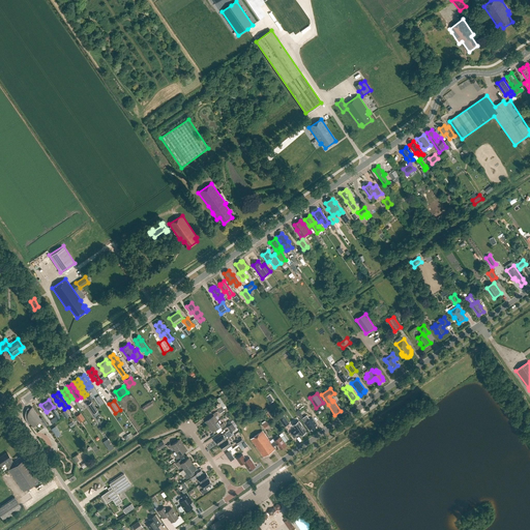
[(97,410),(91,402),(87,405),(92,413),(97,410)]
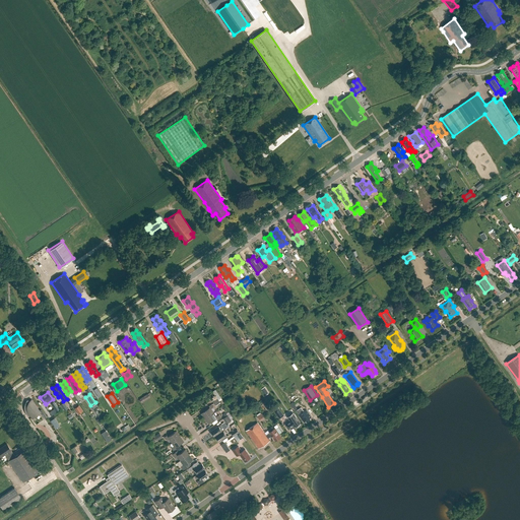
[(148,394),(139,399),(141,403),(150,398),(148,394)]
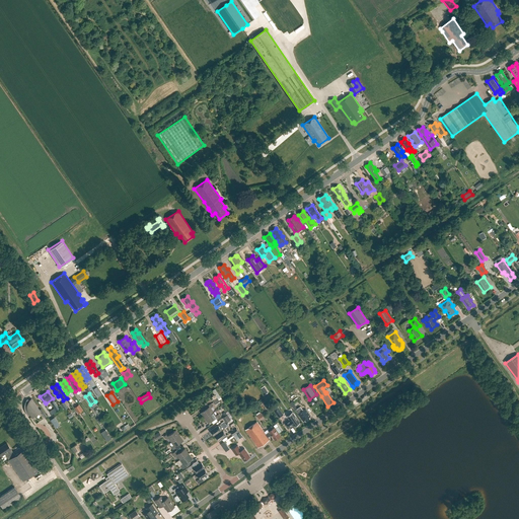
[(212,399),(215,404),(220,401),(217,396),(212,399)]
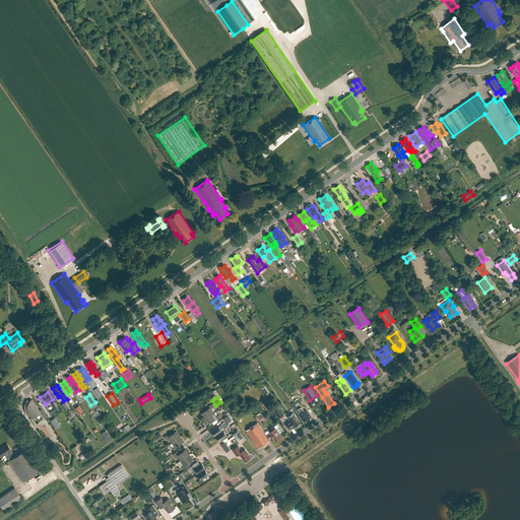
[(24,408),(24,409),(24,410),(25,411),(25,412),(25,413),(26,413),(26,414),(27,416),(29,415),(33,418),(41,412),(45,419),(47,417),(42,409),(39,410),(31,399),(31,400),(30,400),(29,401),(27,400),(26,401),(26,402),(25,403),(25,404),(24,405),(24,407),(24,408)]
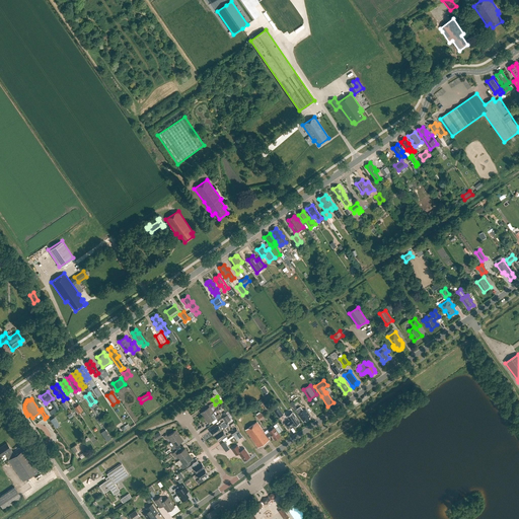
[(201,413),(205,418),(214,412),(211,408),(213,406),(211,403),(209,405),(210,406),(201,413)]
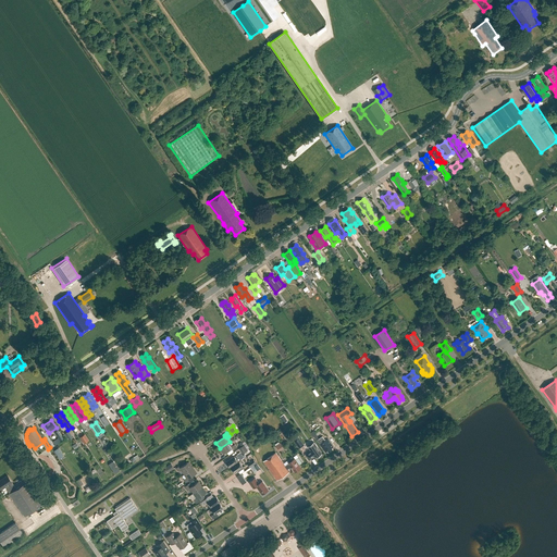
[(294,440),(300,448),(305,445),(298,436),(294,440)]
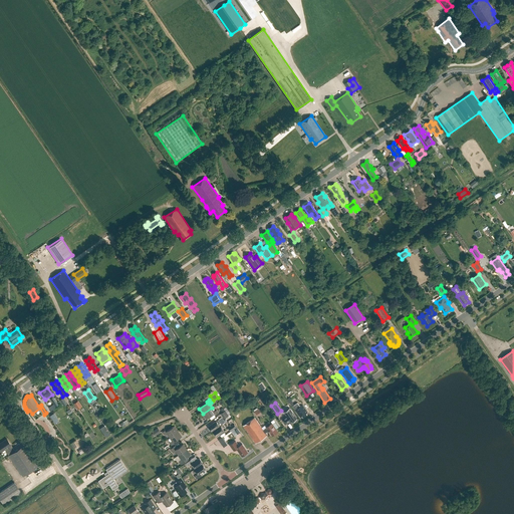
[(297,403),(292,406),(295,410),(300,418),(302,417),(303,418),(307,415),(306,414),(307,413),(302,405),(300,407),(297,403)]
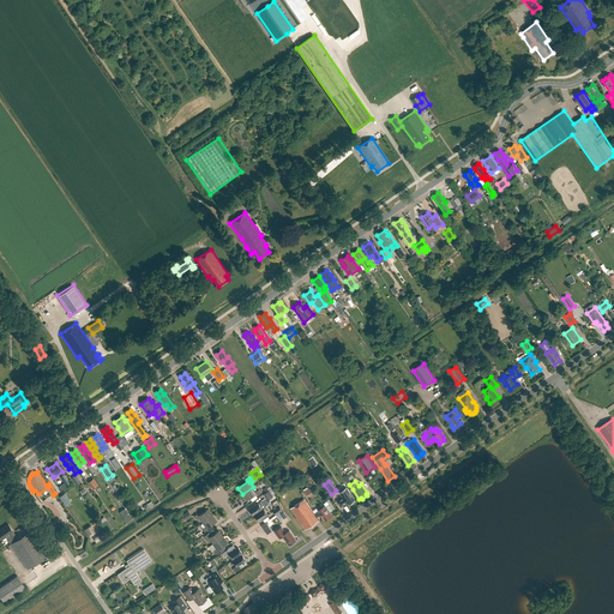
[(242,494),(247,501),(257,494),(258,495),(262,493),(259,491),(256,492),(253,487),(242,494)]
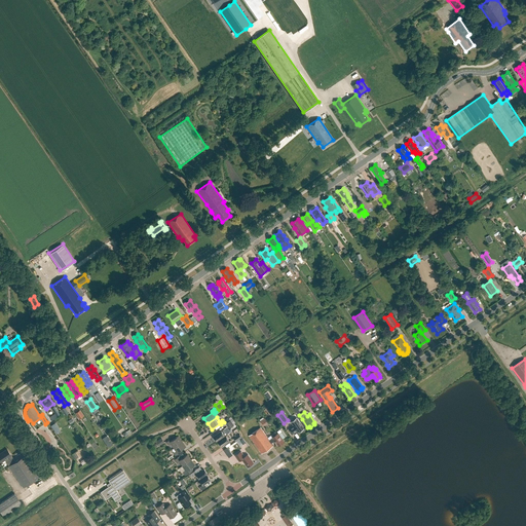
[(292,421),(294,425),(289,429),(292,435),(298,430),(299,433),(301,430),(302,431),(304,429),(304,428),(297,418),(292,421)]
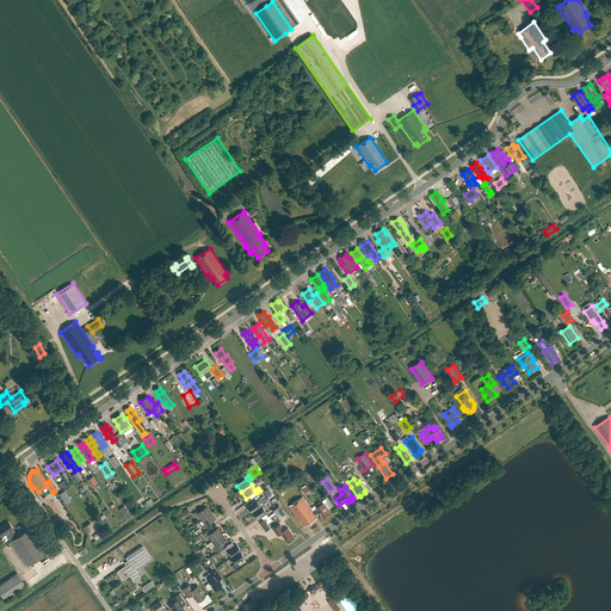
[(261,492),(266,498),(272,493),(267,487),(261,492)]
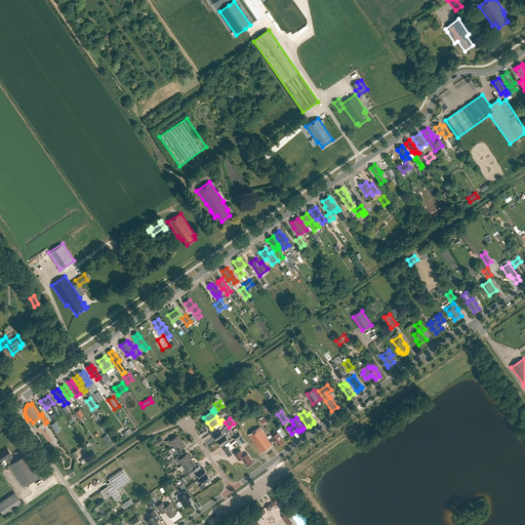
[(248,435),(261,453),(273,445),(272,443),(275,440),(278,445),(284,441),(282,438),(284,437),(284,436),(281,431),(279,433),(278,432),(272,437),(269,439),(260,427),(248,435)]
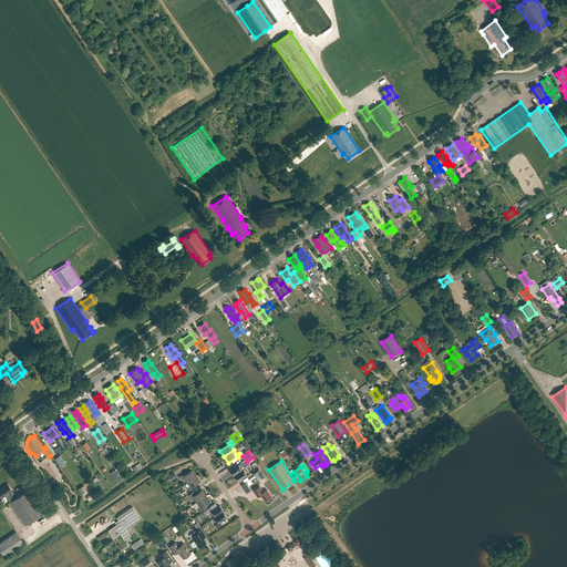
[(235,475),(236,475),(245,470),(244,468),(245,467),(241,462),(229,470),(234,475),(235,475)]
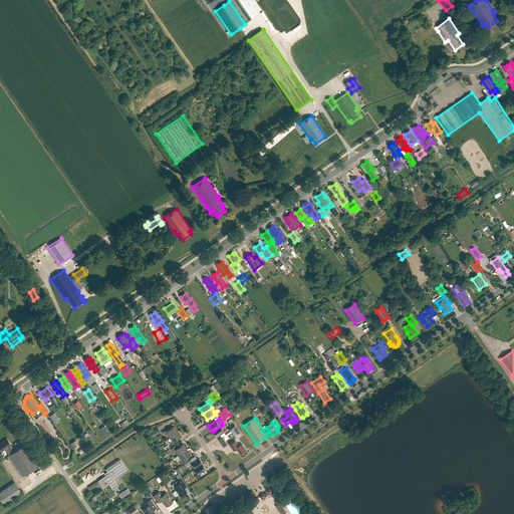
[(104,426),(100,429),(106,437),(110,434),(104,426)]
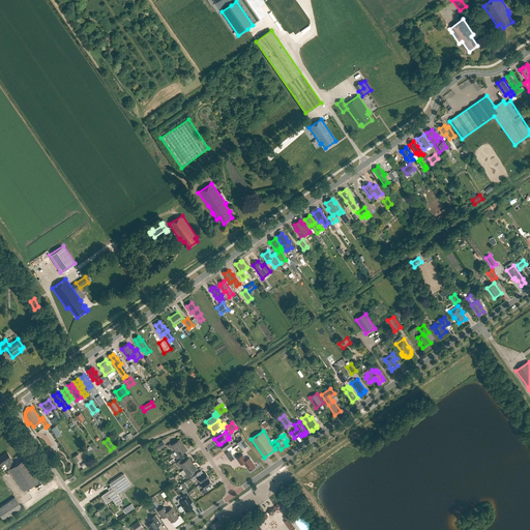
[(172,447),(174,450),(183,444),(179,439),(171,445),(170,444),(168,445),(170,448),(172,447)]
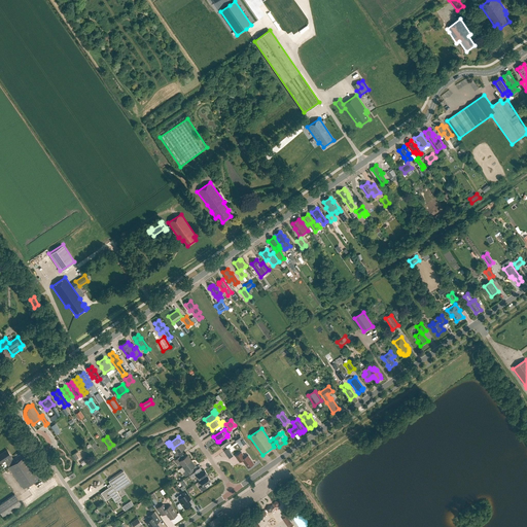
[(219,442),(222,447),(231,442),(227,436),(219,442)]
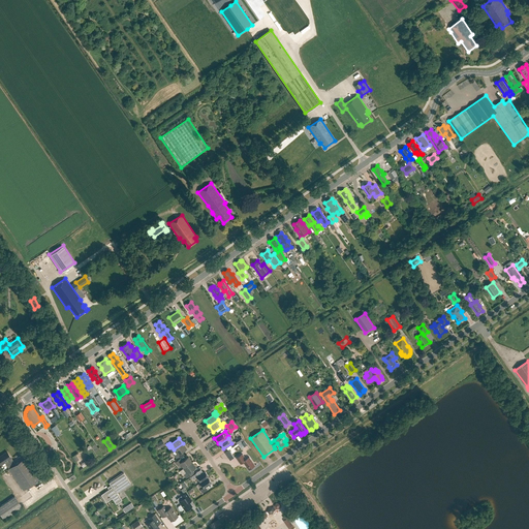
[(175,456),(177,459),(179,457),(178,456),(187,449),(183,443),(174,449),(177,454),(175,456)]
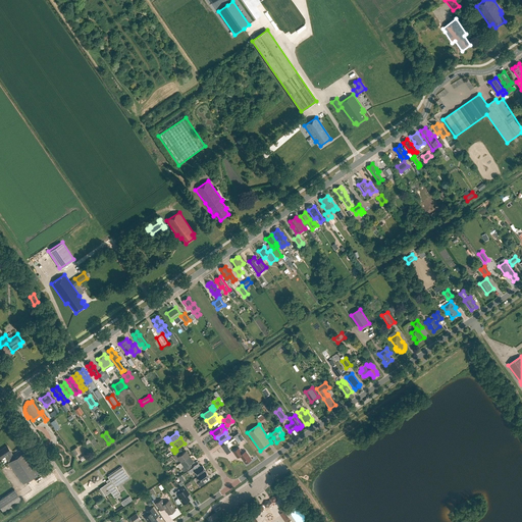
[(222,447),(227,454),(231,452),(226,444),(222,447)]
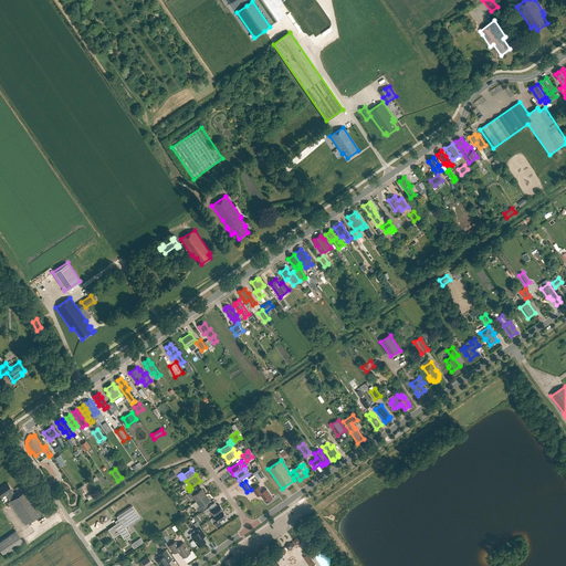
[(9,502),(25,525),(43,512),(28,490),(17,496),(12,491),(12,490),(8,483),(0,488),(0,494),(2,498),(6,495),(10,502),(9,502)]
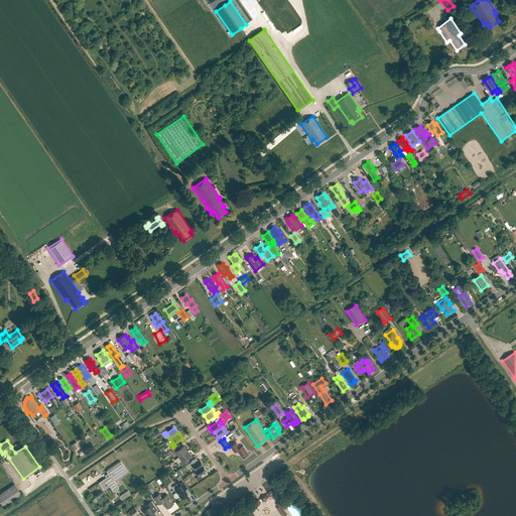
[(231,446),(235,453),(238,450),(243,459),(249,455),(243,445),(240,447),(237,442),(231,446)]
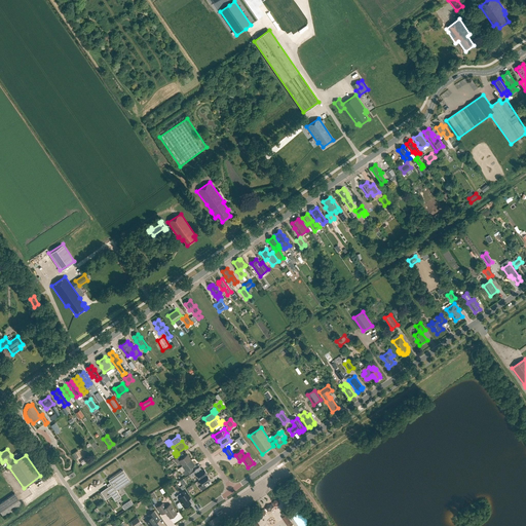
[(180,462),(182,465),(191,459),(187,454),(180,460),(178,457),(175,459),(178,463),(180,462)]
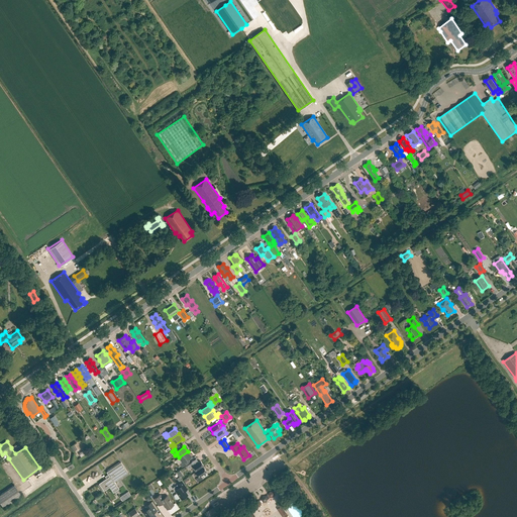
[(180,463),(183,468),(186,466),(184,462),(192,457),(188,451),(179,457),(182,461),(180,463)]
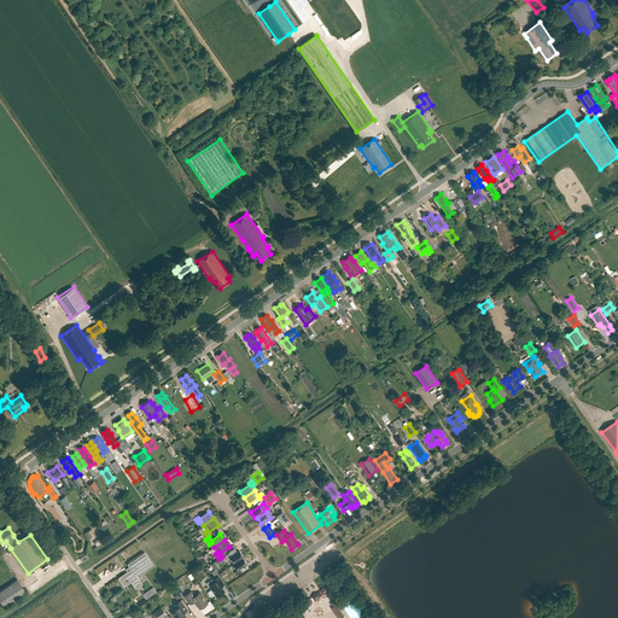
[(223,558),(226,560),(231,558),(234,564),(244,557),(239,551),(232,557),(229,553),(223,558)]
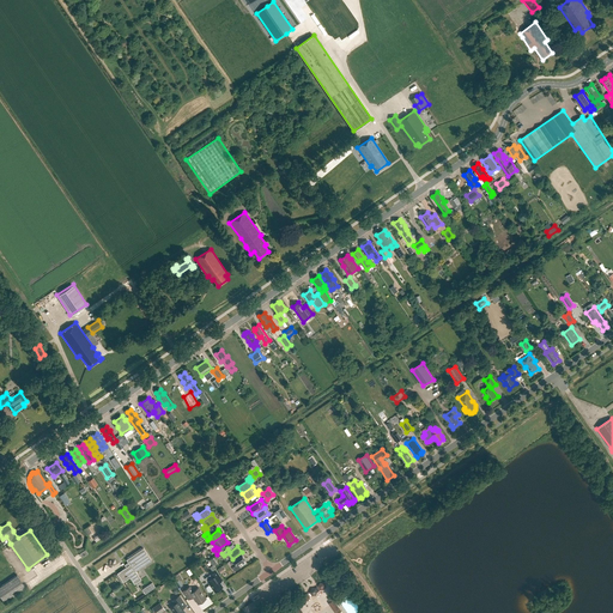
[(131,565),(117,574),(123,582),(131,578),(134,584),(141,580),(135,571),(152,560),(144,548),(127,560),(131,565)]
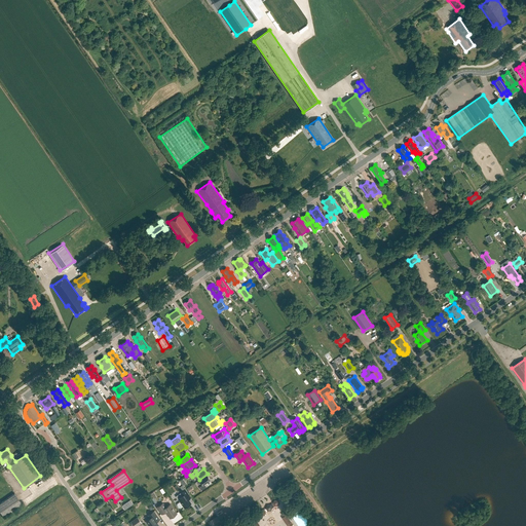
[(199,488),(201,490),(207,487),(204,484),(211,480),(207,476),(198,481),(202,486),(199,488)]
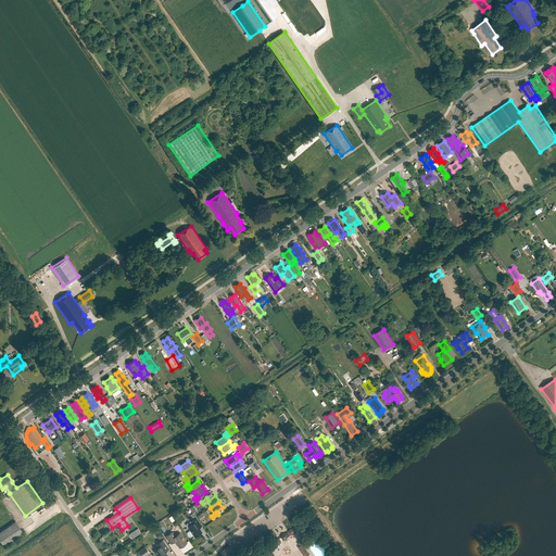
[(196,518),(186,525),(190,531),(187,532),(188,534),(189,536),(190,538),(193,535),(194,538),(202,532),(199,528),(202,527),(196,518)]
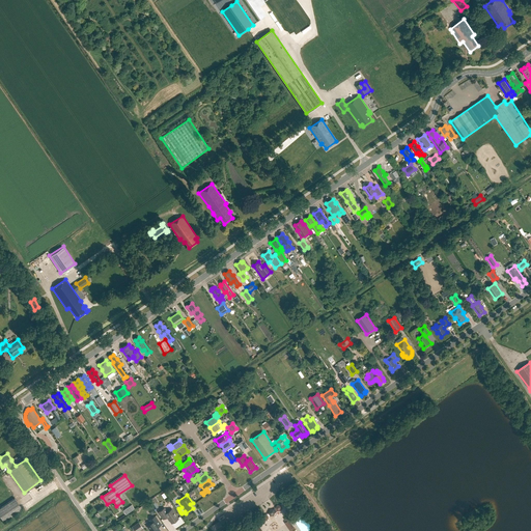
[(15,498),(0,508),(0,515),(4,522),(22,509),(15,498)]
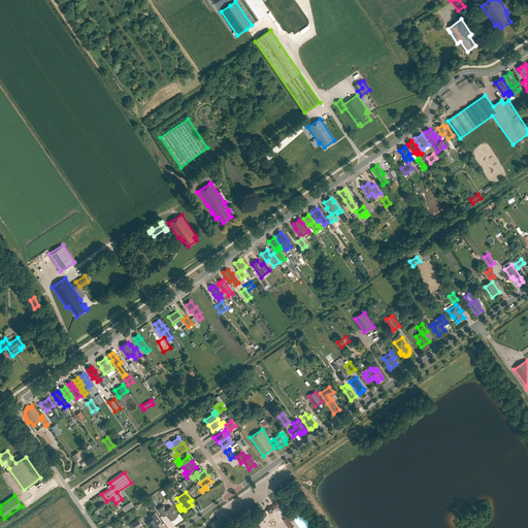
[(131,502),(125,506),(127,510),(134,505),(131,502)]
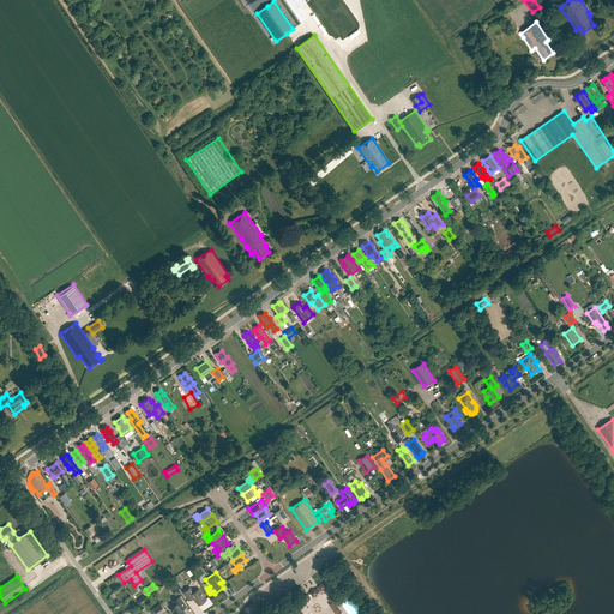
[(193,597),(198,606),(206,600),(199,589),(193,593),(190,588),(184,593),(188,601),(193,597)]
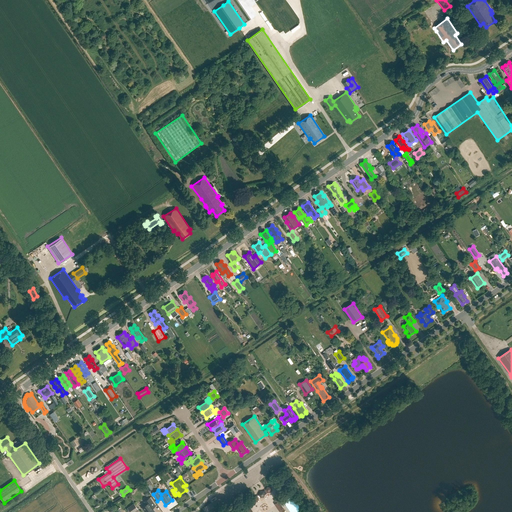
[(144,501),(146,504),(142,507),(144,511),(154,511),(155,511),(152,508),(155,506),(150,498),(144,501)]
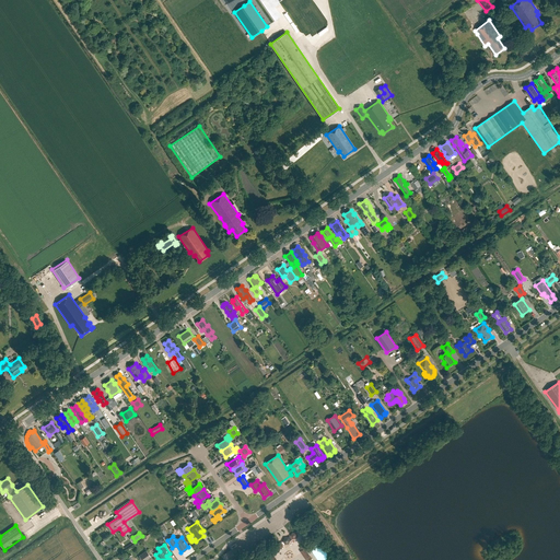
[(301,551),(306,559),(310,559),(312,559),(305,548),(306,547),(304,545),(300,547),(302,550),(301,551)]
